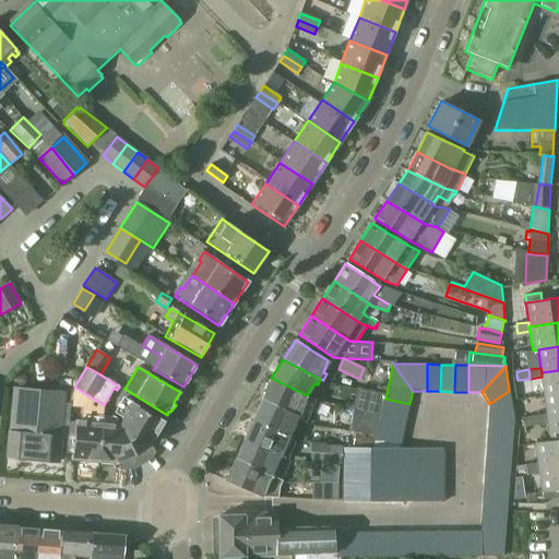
[(558,370),(542,372),(542,377),(545,396),(558,393),(558,370)]
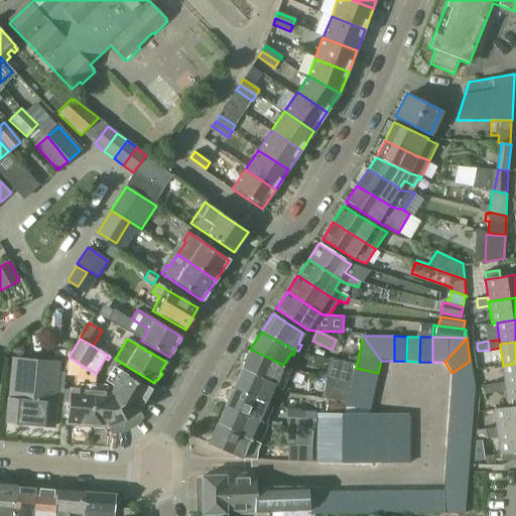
[(241,368),(275,382),(273,386),(282,390),(291,369),(283,365),(250,349),(249,352),(241,368)]
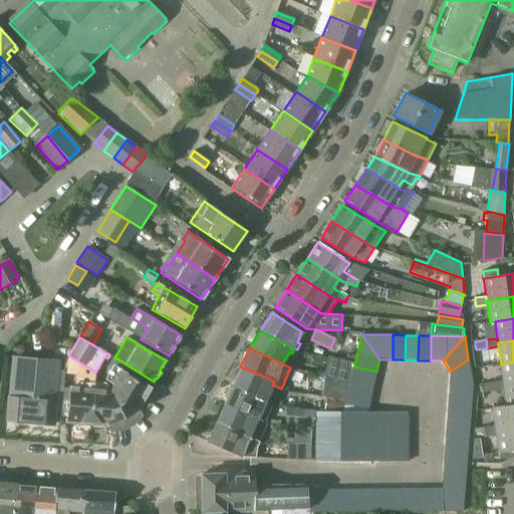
[(77,373),(77,362),(85,366),(68,355),(67,356),(66,373),(77,373)]
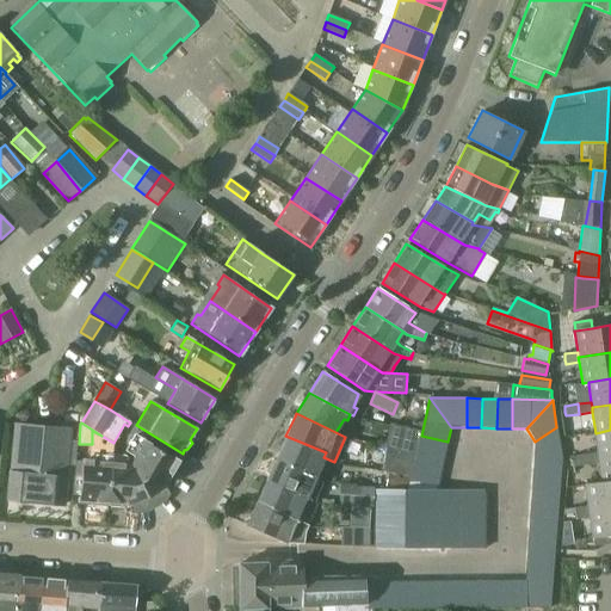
[(67,477),(66,477),(71,430),(16,424),(11,471),(7,501),(63,506),(67,477)]
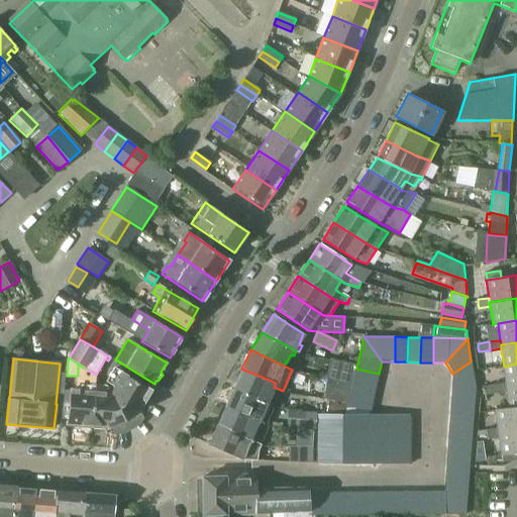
[(471,362),(452,374),(451,387),(476,389),(471,362)]
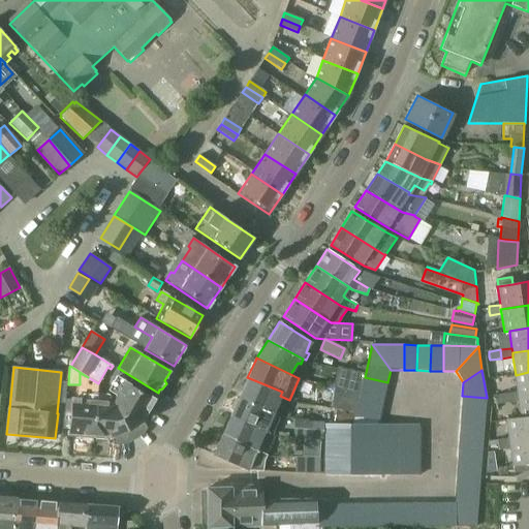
[(528,372),(516,375),(518,393),(519,397),(528,395),(528,372)]
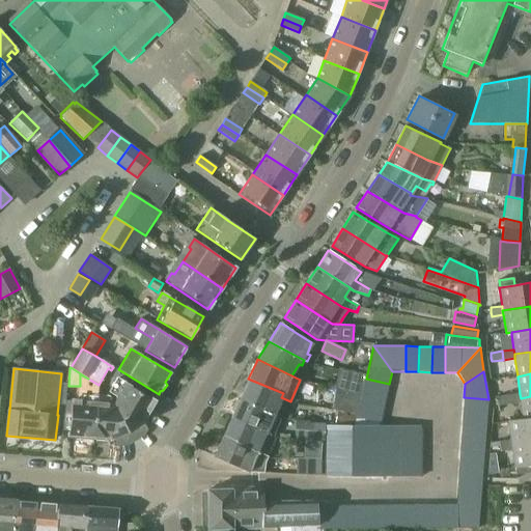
[(96,394),(95,402),(93,436),(95,436),(95,439),(105,440),(105,437),(110,437),(110,440),(114,437),(124,438),(135,431),(140,423),(145,423),(141,421),(154,400),(116,379),(109,391),(117,396),(112,404),(110,403),(110,396),(108,395),(96,394)]
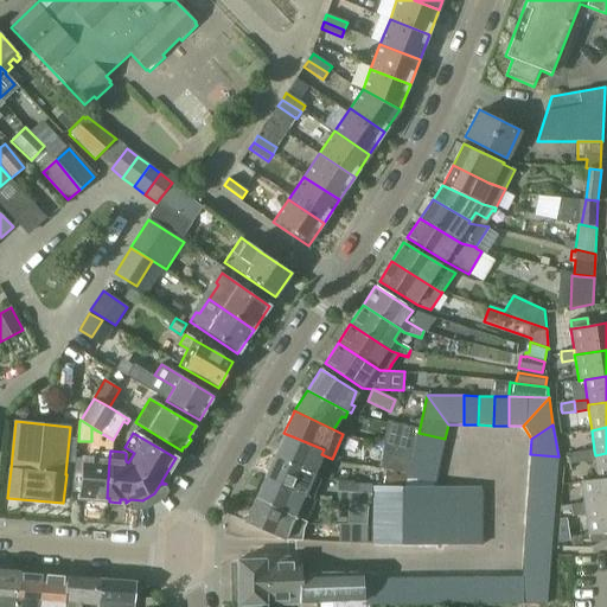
[(324,449),(283,433),(274,454),(314,472),(321,454),(324,449)]
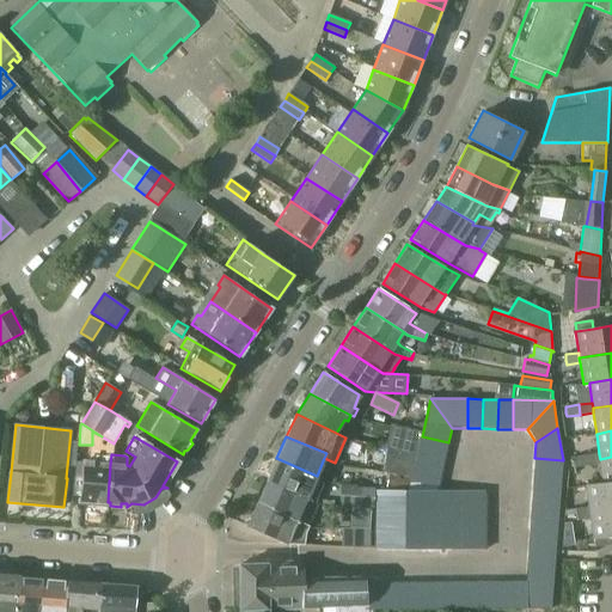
[(445,458),(448,442),(422,436),(418,451),(445,458)]
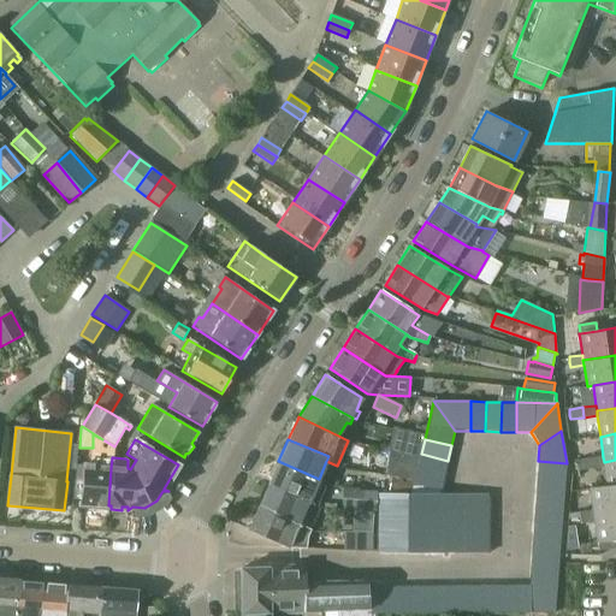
[(389,451),(385,475),(413,480),(414,474),(415,469),(418,458),(389,451)]
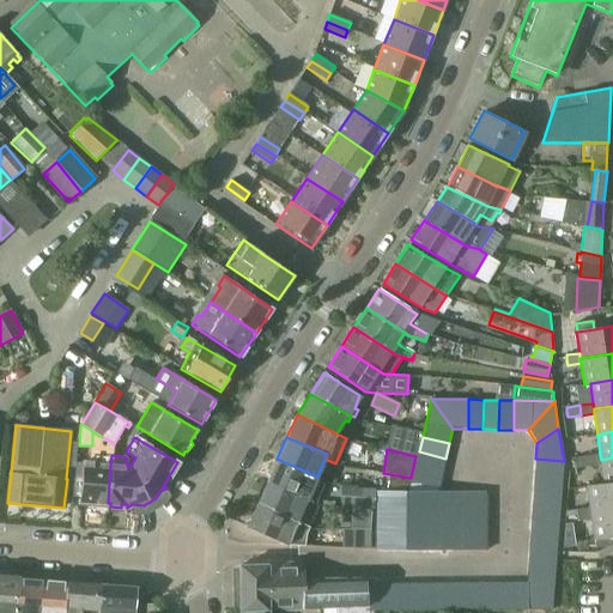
[(442,473),(445,459),(419,453),(416,467),(442,473)]
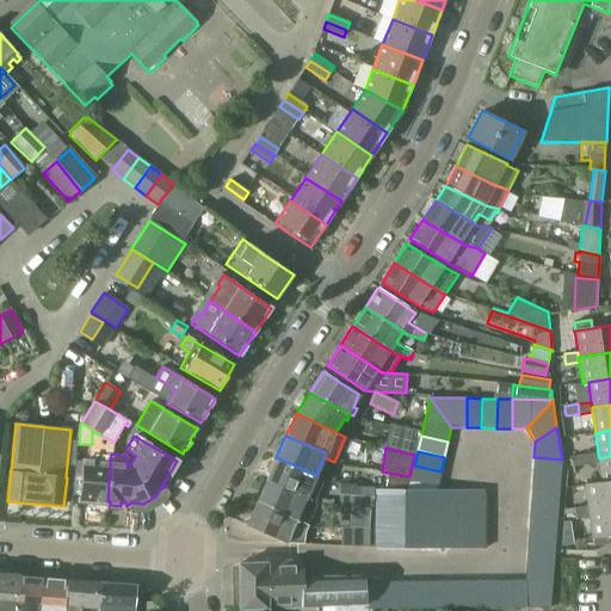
[(596,454),(585,455),(586,466),(599,463),(599,458),(598,454),(596,454)]
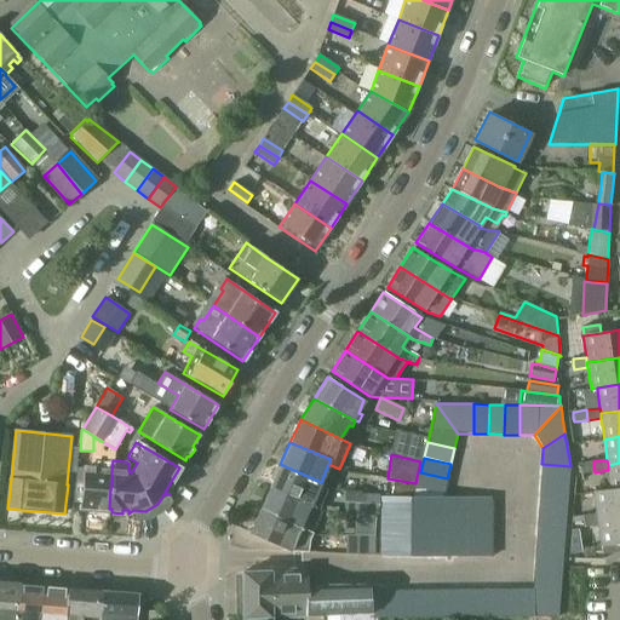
[(593,461),(580,464),(581,470),(581,474),(595,472),(593,461)]
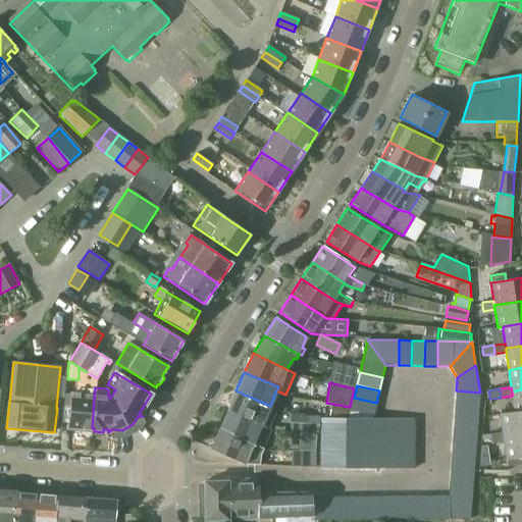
[(521,389),(512,392),(512,396),(515,412),(515,414),(521,412),(521,389)]
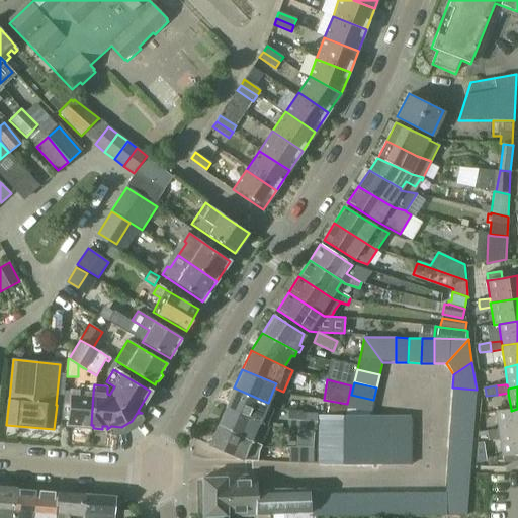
[(268,403),(234,387),(226,407),(263,423),(267,425),(275,408),(267,404),(268,403)]
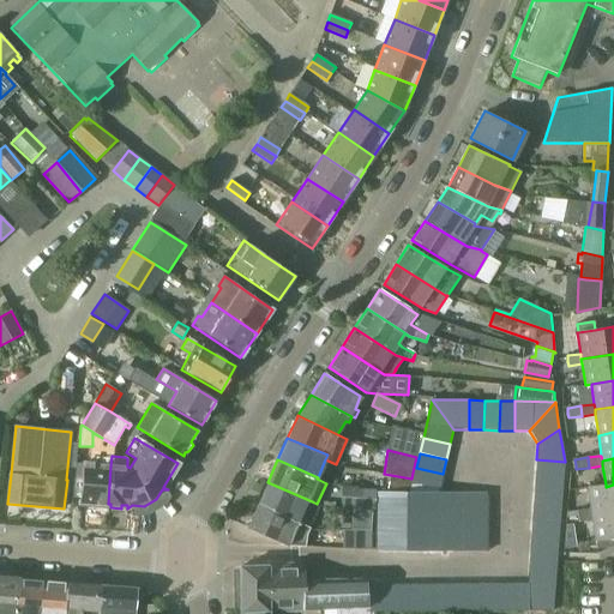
[(535,475),(564,476),(565,462),(536,459),(535,475)]
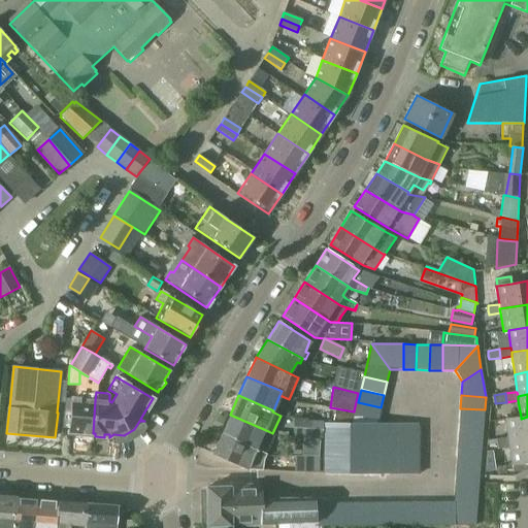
[(90,433),(93,433),(95,400),(80,399),(80,397),(70,396),(68,431),(79,431),(79,435),(90,436),(90,433)]
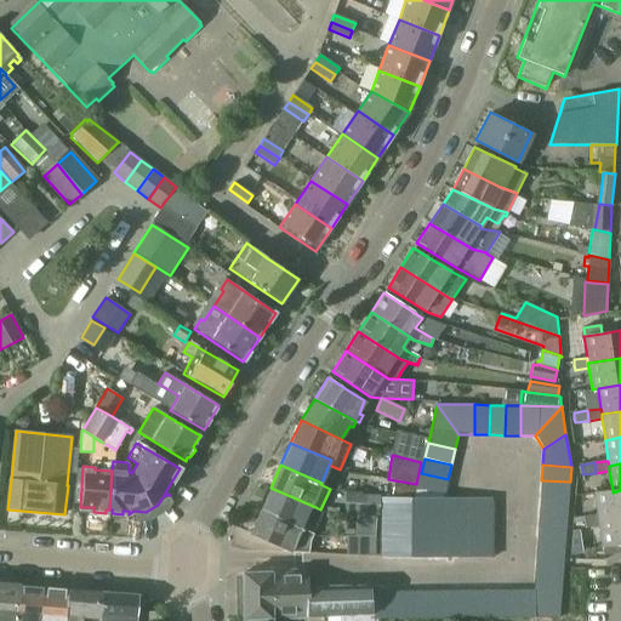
[(419,473),(417,478),(416,484),(419,484),(417,489),(444,495),(448,479),(421,473),(419,473)]
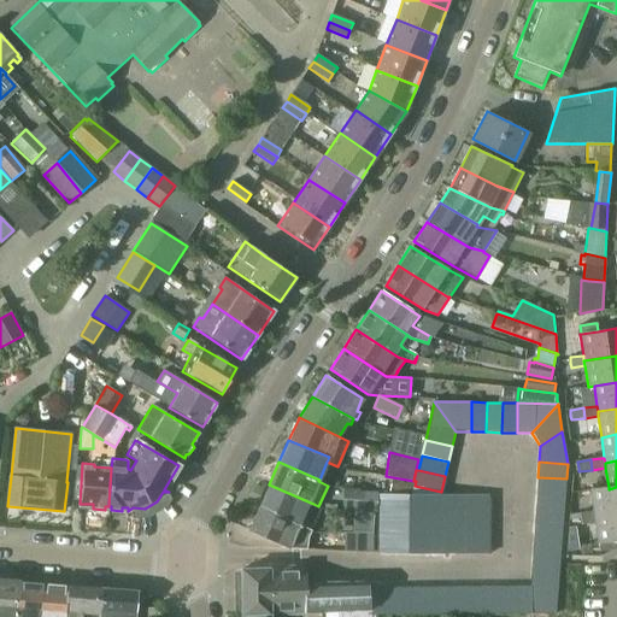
[(536,492),(565,494),(566,479),(538,477),(536,492)]
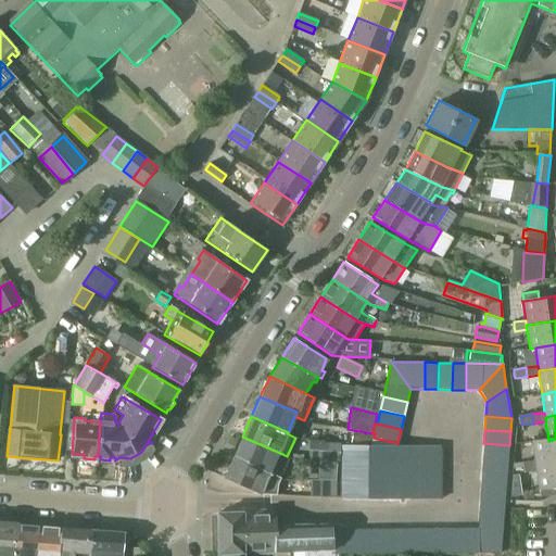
[(282,454),(242,437),(234,456),(269,474),(275,460),(279,463),(282,454)]
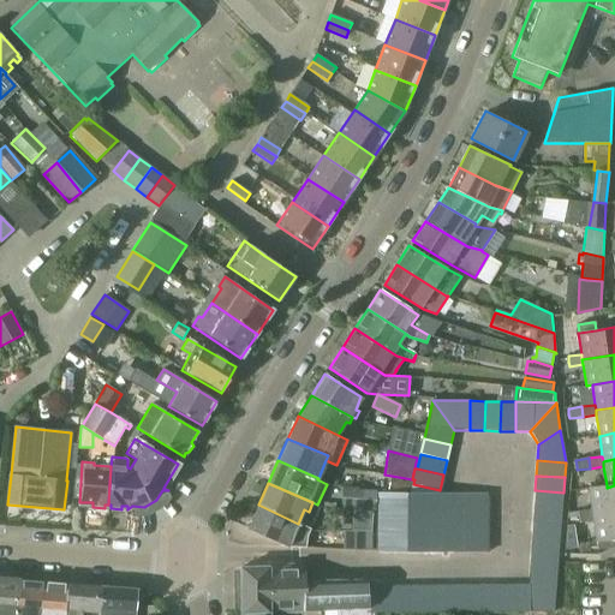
[(440,494),(440,490),(413,484),(411,494),(375,494),(376,553),(395,553),(395,523),(411,523),(427,523),(441,523),(441,494),(440,494)]
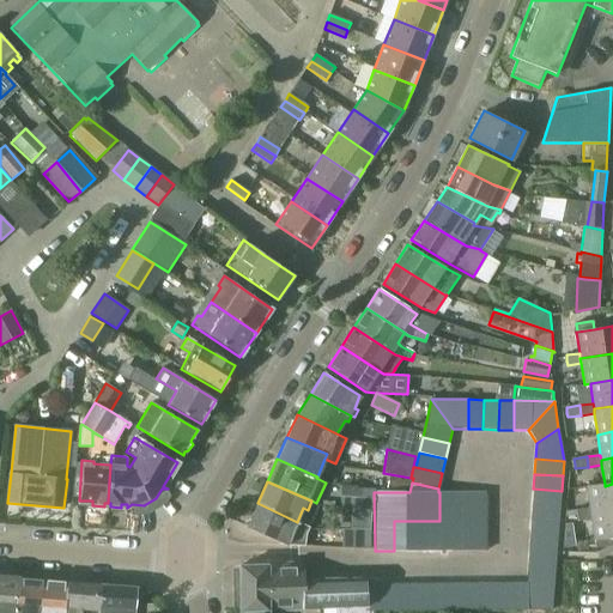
[(612,484),(605,486),(605,484),(587,486),(590,509),(592,514),(612,510),(612,484)]
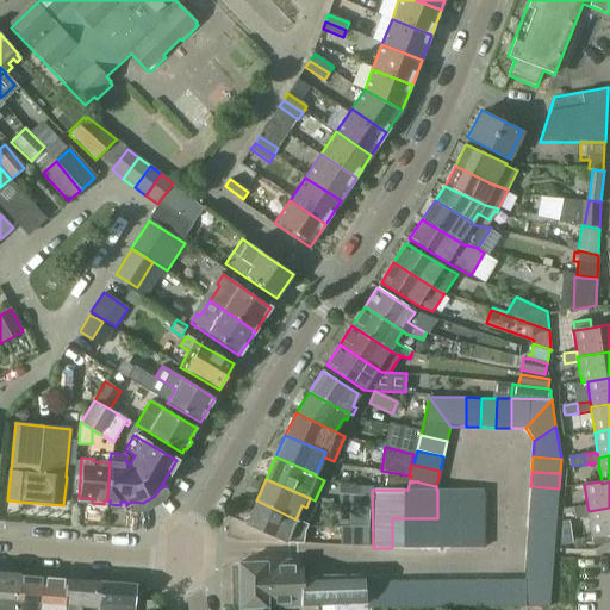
[(529,502),(558,504),(559,489),(530,486),(529,502)]
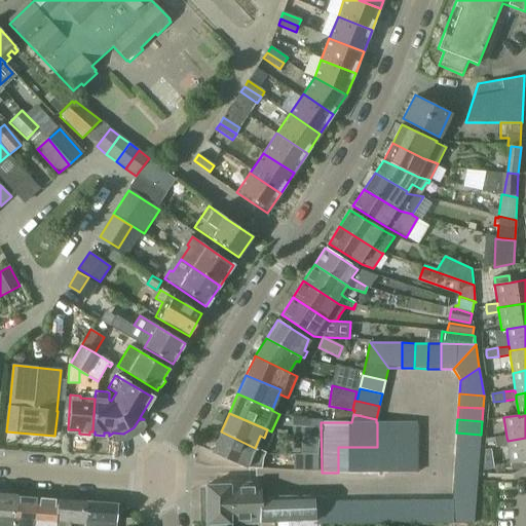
[(390,422),(377,422),(377,447),(390,447),(390,436),(390,422)]
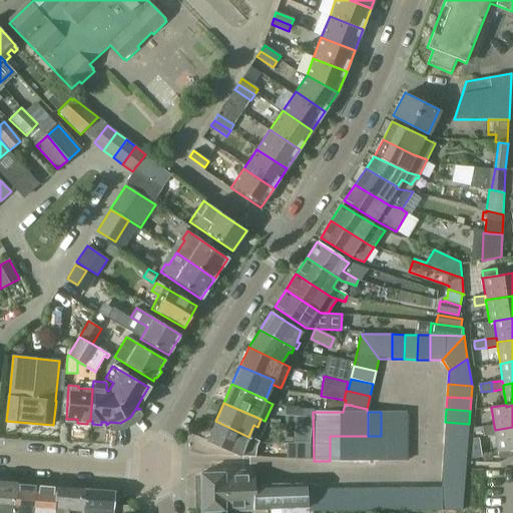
[(381,412),(381,425),(407,425),(407,412),(381,412)]
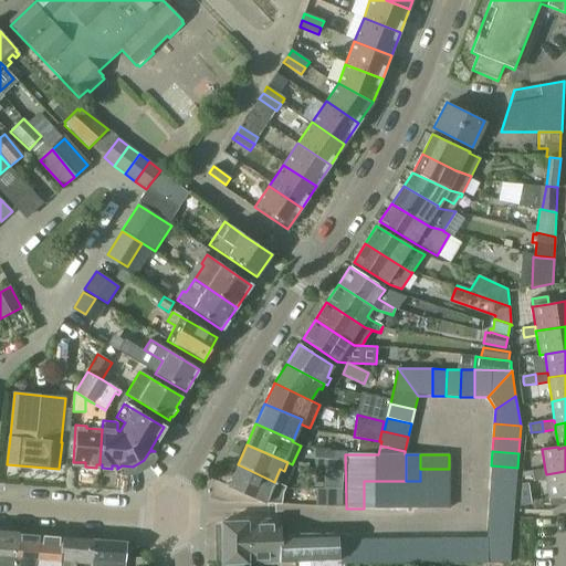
[(276,488),(279,483),(274,482),(238,464),(229,486),(265,503),(273,485),(276,488)]
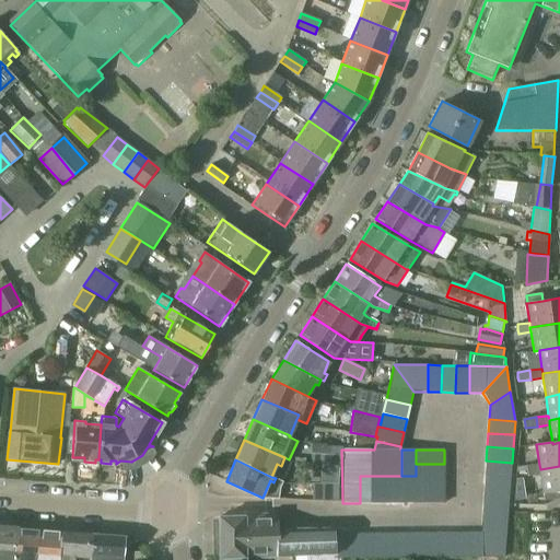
[(485,475),(511,477),(512,463),(486,461),(485,475)]
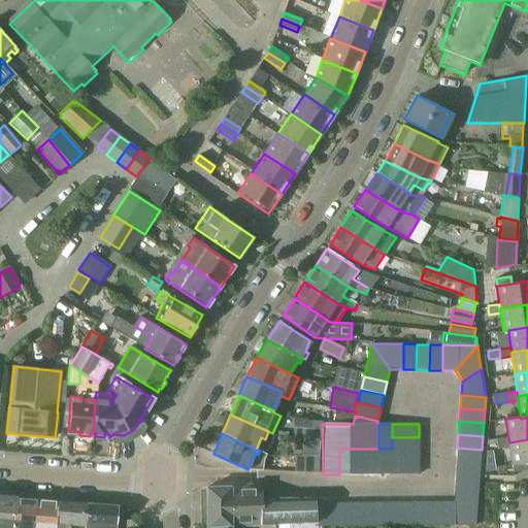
[(419,449),(419,437),(392,437),(392,449),(419,449)]
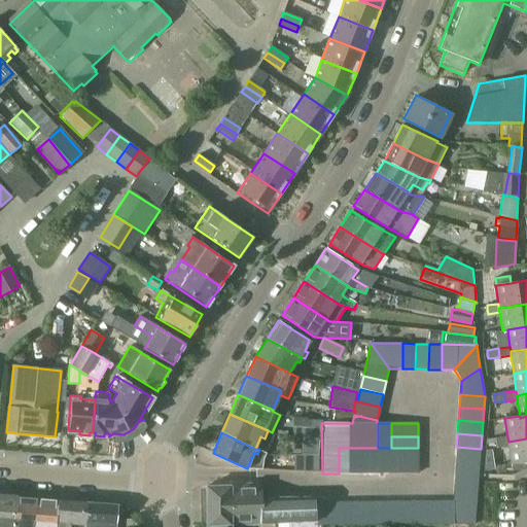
[(506,437),(495,438),(496,444),(496,447),(507,446),(508,446),(508,442),(507,437),(506,437)]
